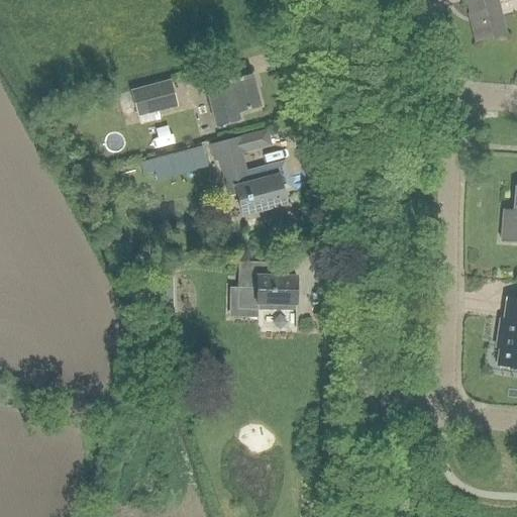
[(496,0),(472,0),(468,1),(473,25),(472,25),(476,42),(505,35),(496,0)]
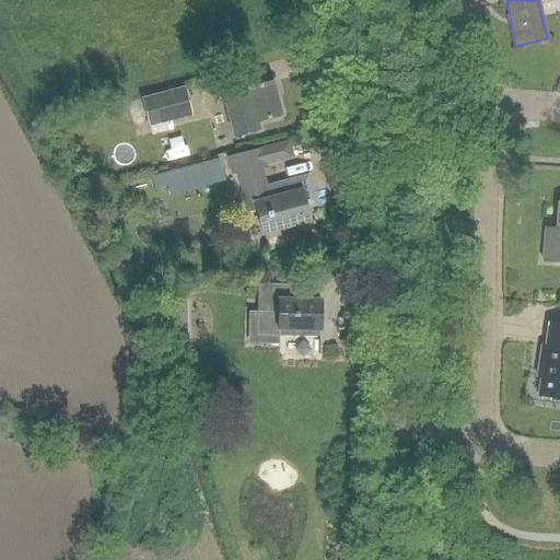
[(281,116),(272,82),(247,89),(246,84),(225,91),(228,100),(223,101),(233,139),(259,131),(257,123),(281,116)]
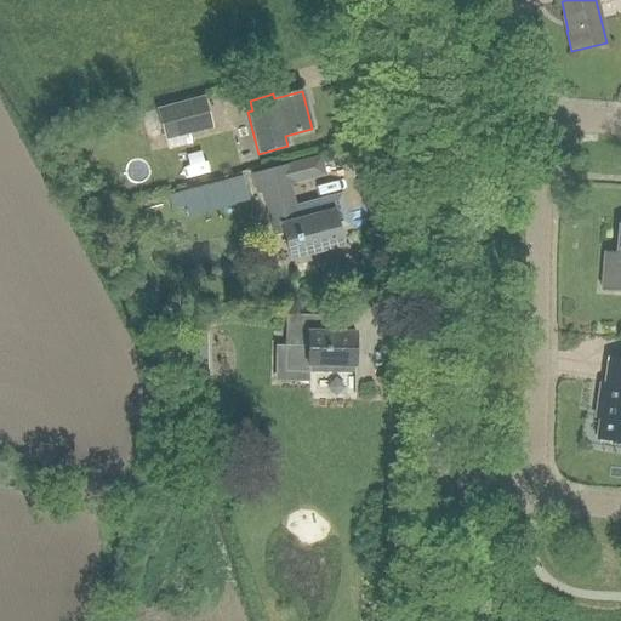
[(214,127),(205,96),(157,108),(166,141),(214,127)]
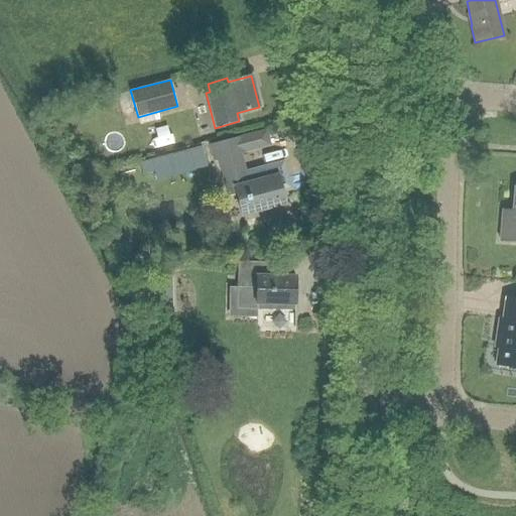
[(237,139),(210,146),(214,161),(219,160),(228,196),(236,194),(242,218),(244,217),(245,222),(258,219),(257,213),(285,206),(280,188),(287,186),(281,164),(246,173),(241,153),(237,139)]
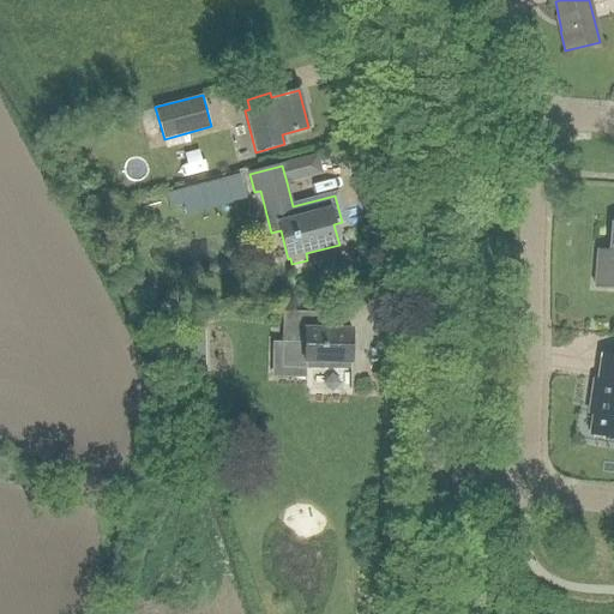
[(222,181),(167,194),(170,209),(185,204),(187,215),(228,204),(222,181)]
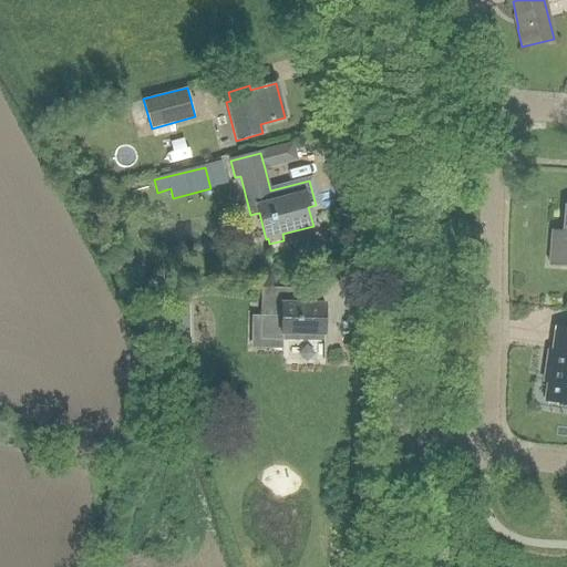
[(566,205),(565,206),(563,232),(552,232),(549,265),(566,266),(566,205)]
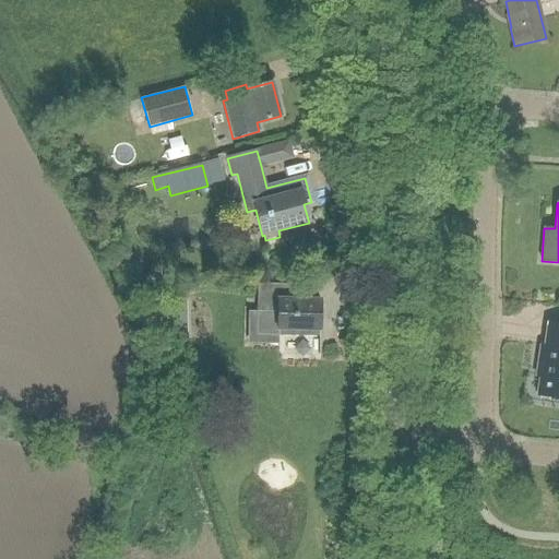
[(297,299),(297,285),(258,284),(257,312),(249,311),(248,343),(278,344),(278,337),(317,337),(317,331),(319,331),(320,300),(297,299)]
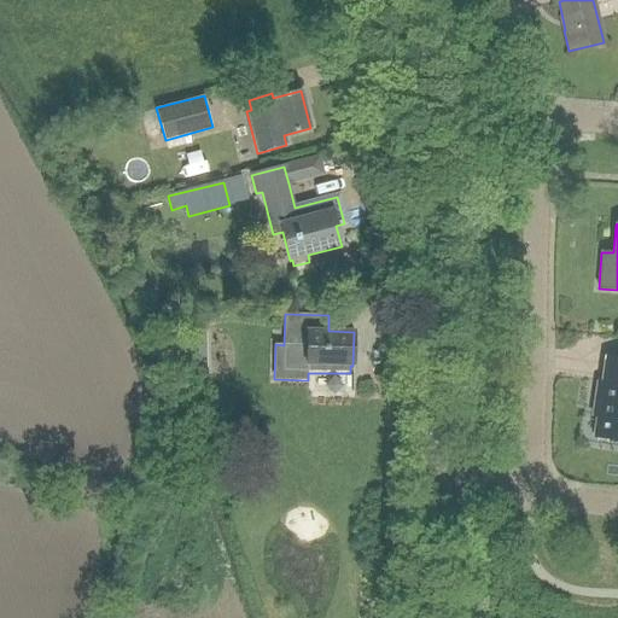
[(617,359),(606,357),(602,384),(596,383),(592,417),(596,418),(594,437),(617,441),(617,359)]
